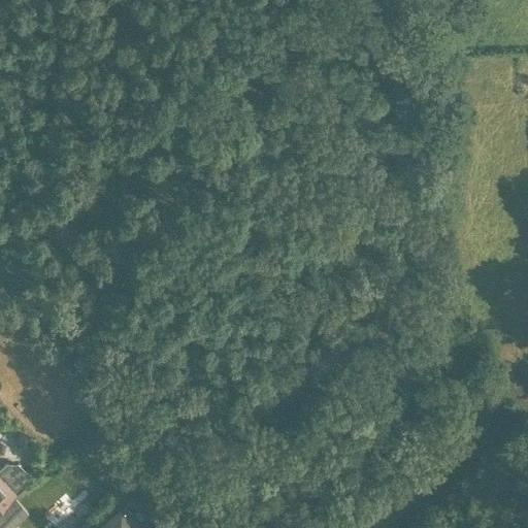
[(0,510),(17,496),(0,476),(0,510)]
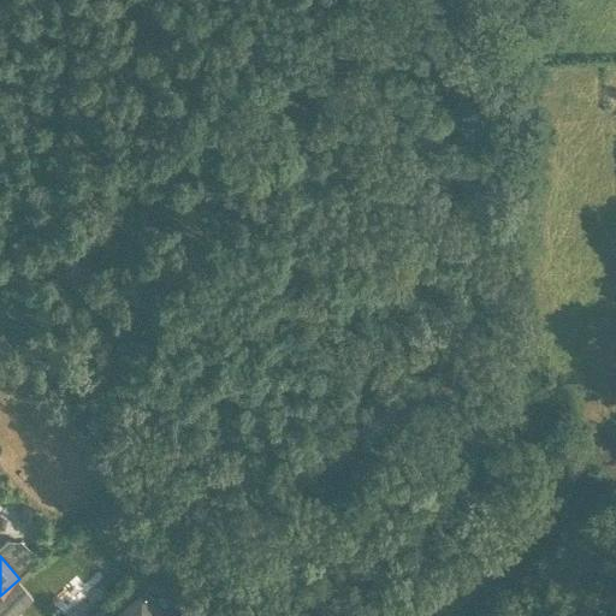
[(0,597),(0,615),(13,615),(33,599),(18,582),(3,596),(0,597)]
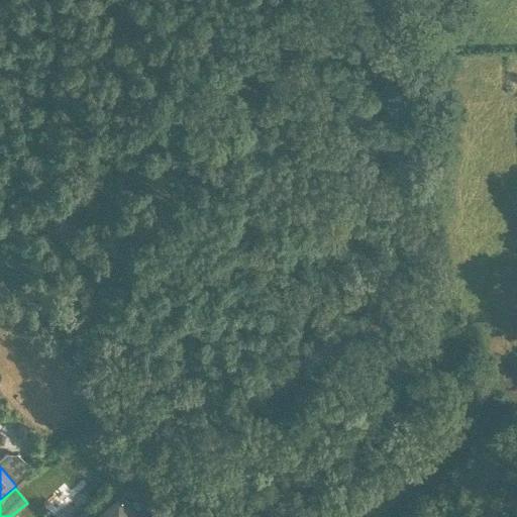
[(120,498),(103,512),(106,516),(130,516),(134,515),(120,498)]
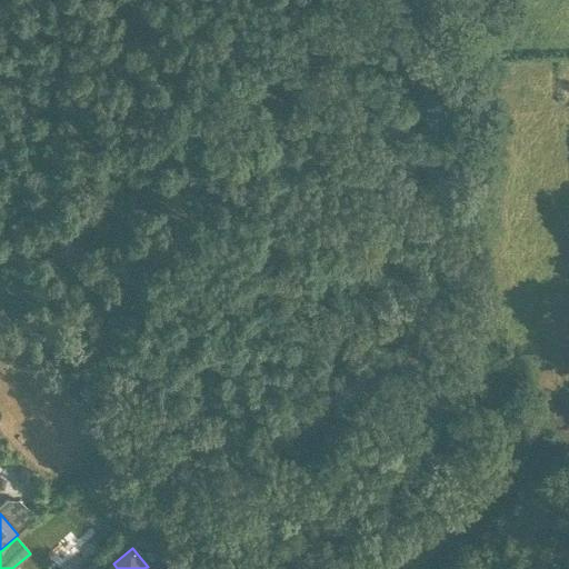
[(242,568),(230,553),(210,568),(242,568)]
